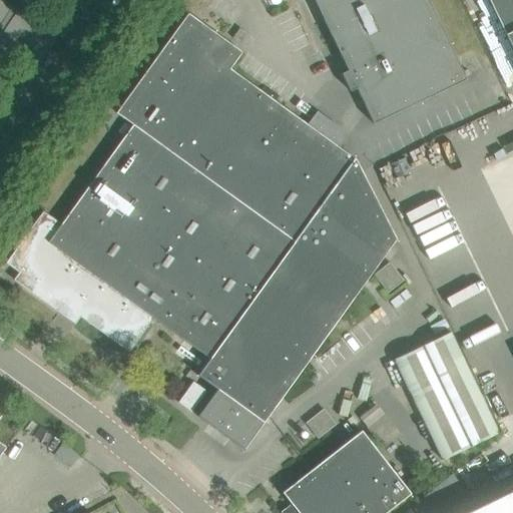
[(314,0),(348,71),(342,74),(350,91),(357,88),(374,124),(466,80),(427,0),(314,0)]
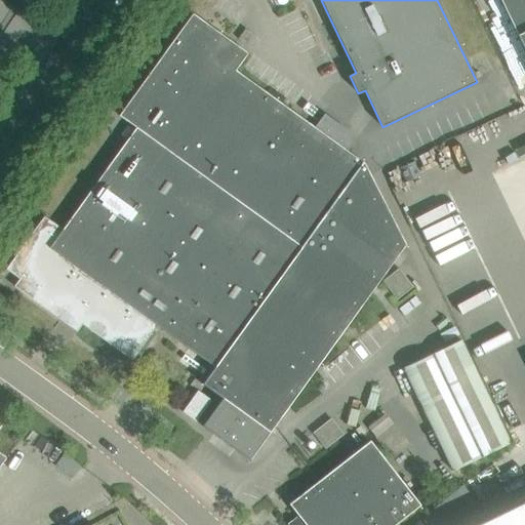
[(524,0),(498,0),(524,54),(524,0)]
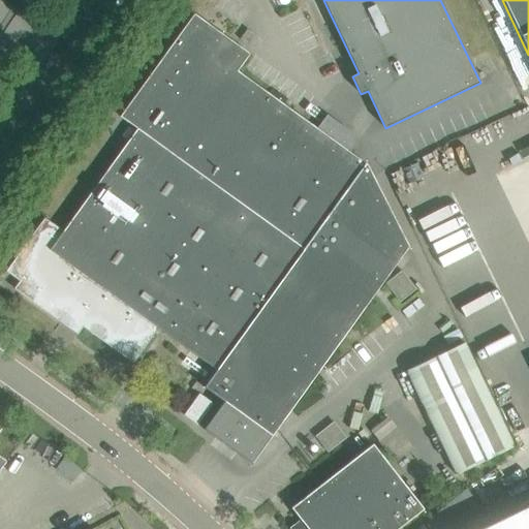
[(327,115),(316,128),(237,71),(249,54),(236,44),(234,48),(226,42),(229,39),(193,13),(120,117),(136,129),(62,231),(44,218),(43,219),(45,220),(8,272),(6,271),(5,272),(25,285),(20,293),(21,293),(22,292),(62,319),(61,321),(62,322),(62,320),(79,332),(83,328),(133,364),(158,329),(216,370),(204,387),(224,402),(204,430),(251,464),(408,247),(367,164),(350,152),(355,145),(350,132),(327,115)]
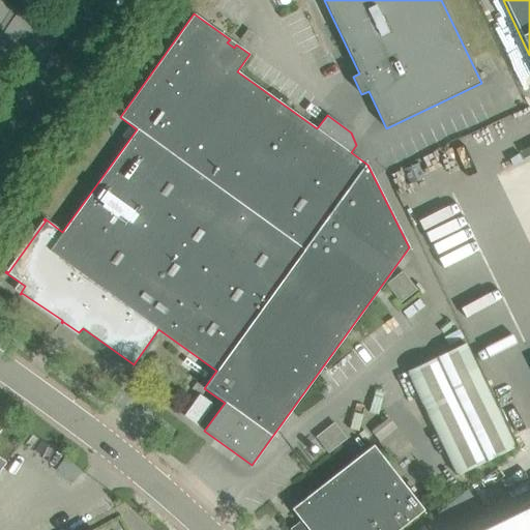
[(400,302),(416,290),(402,271),(386,284),(400,302)]
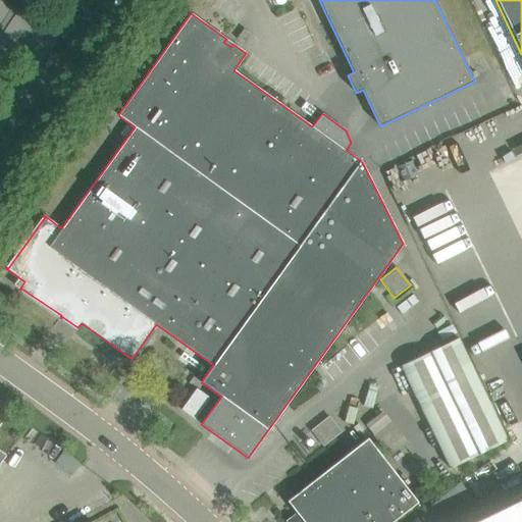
[(450,467),(507,439),(458,337),(401,366),(450,467)]
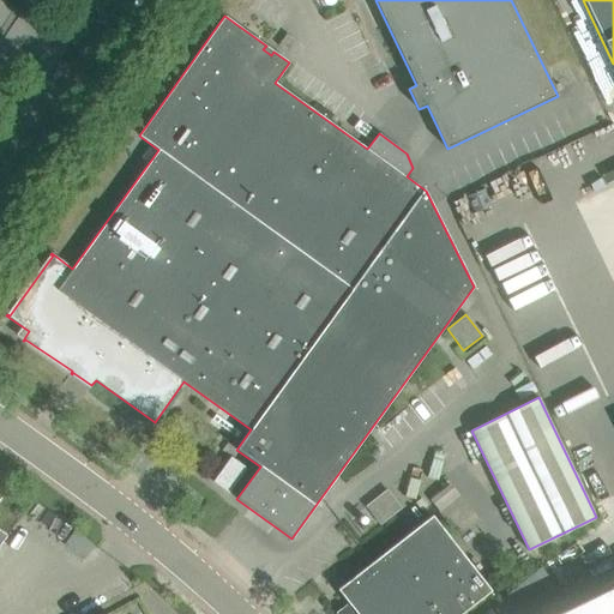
[(246,468),(232,457),(214,482),(229,493),(246,468)]
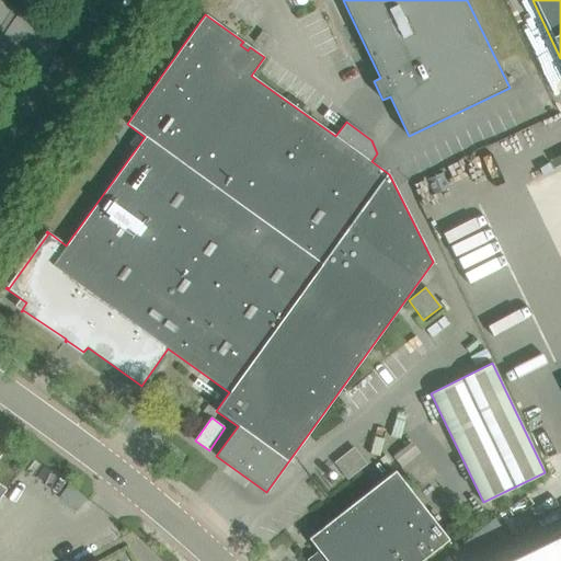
[(421,560),(449,540),(395,471),(308,539),(325,560),(421,560)]
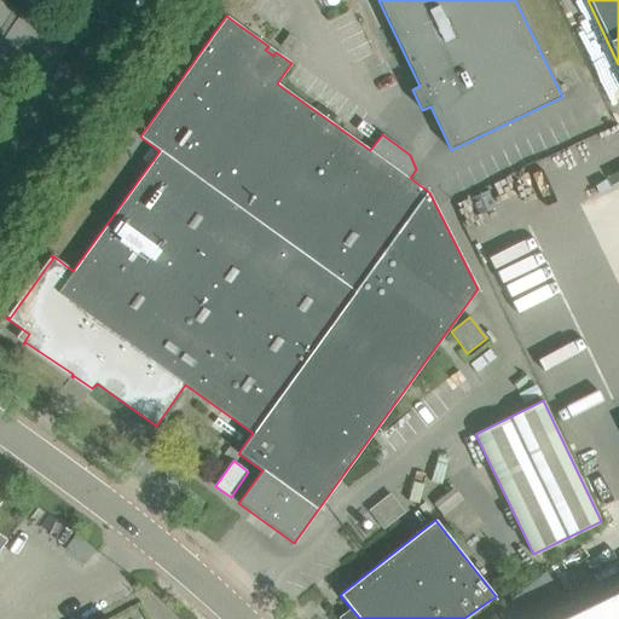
[(618,618),(618,591),(561,618),(618,618)]
